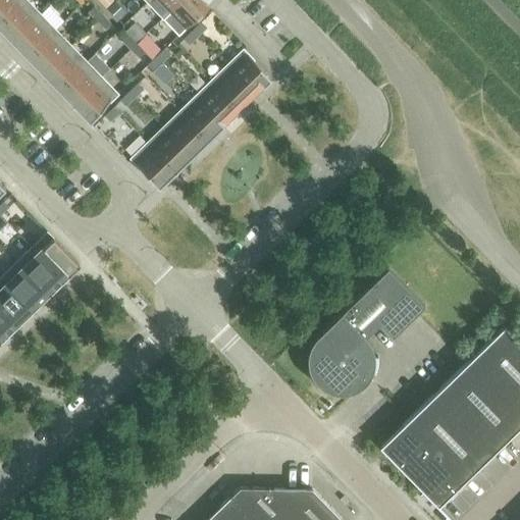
[(0,30),(13,44),(42,15),(27,0),(26,0),(0,26),(0,30)]
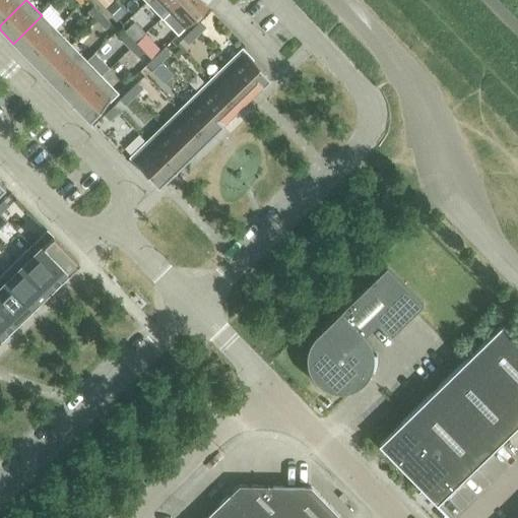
[(0,0),(0,25),(25,0),(0,0)]
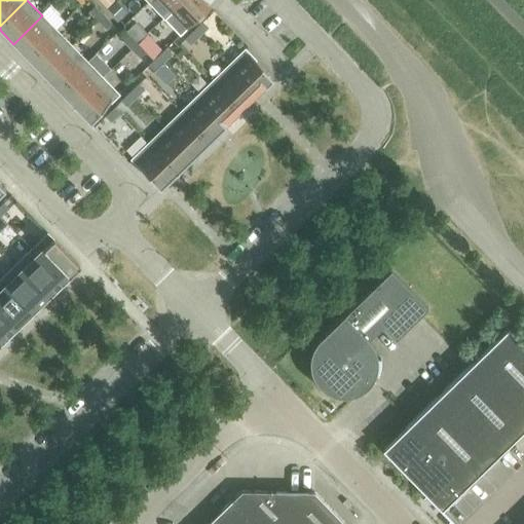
[(166,20),(186,0),(154,0),(151,3),(166,20)]
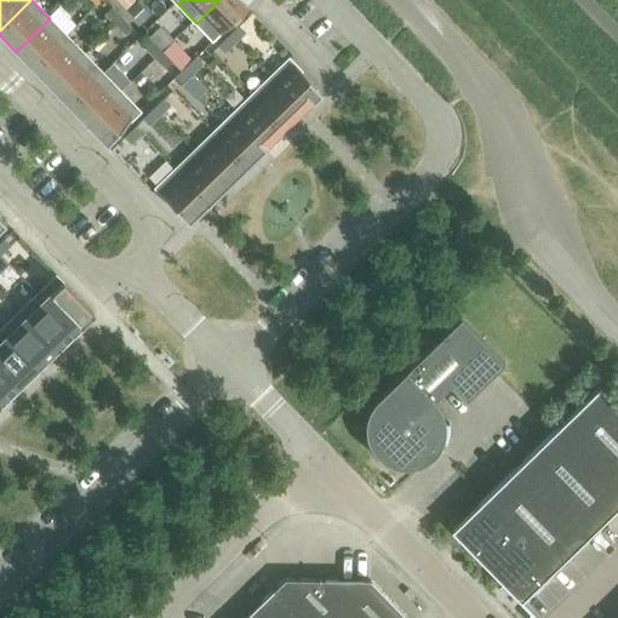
[(222,35),(249,10),(239,0),(219,0),(196,23),(198,24),(205,17),(222,35)]
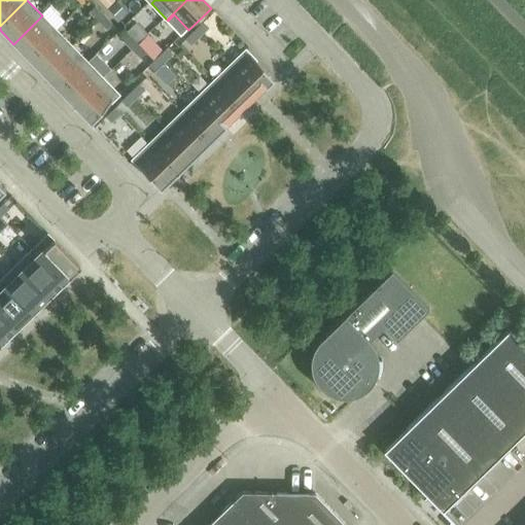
[(106,16),(97,8),(92,13),(100,23),(106,16)]
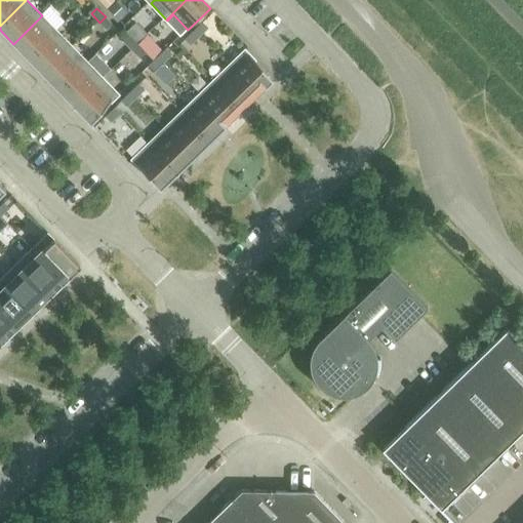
[(29,59),(57,32),(42,15),(13,44),(29,59)]
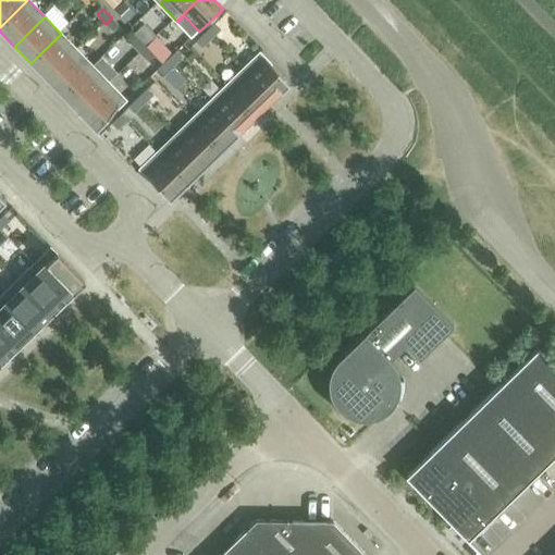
[(121,27),(112,17),(106,24),(114,33),(121,27)]
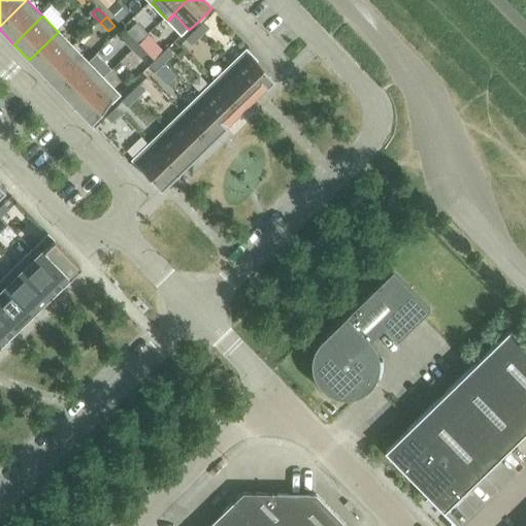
[(202,38),(210,30),(205,24),(196,32),(202,38)]
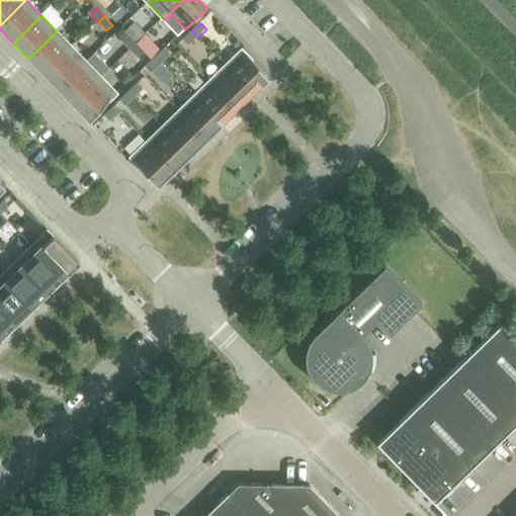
[(44,75),(72,47),(57,31),(28,59),(44,75)]
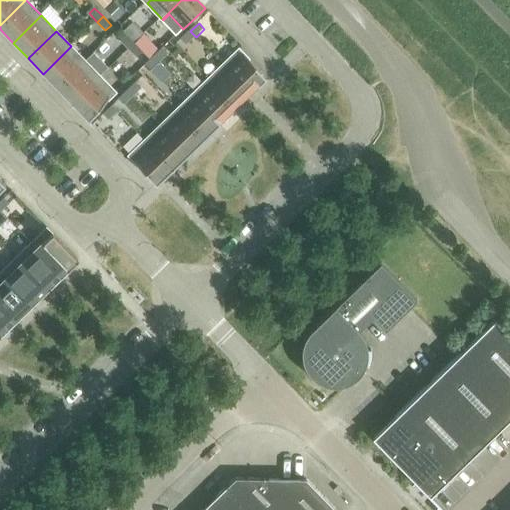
[(187,45),(196,37),(190,31),(182,40),(187,45)]
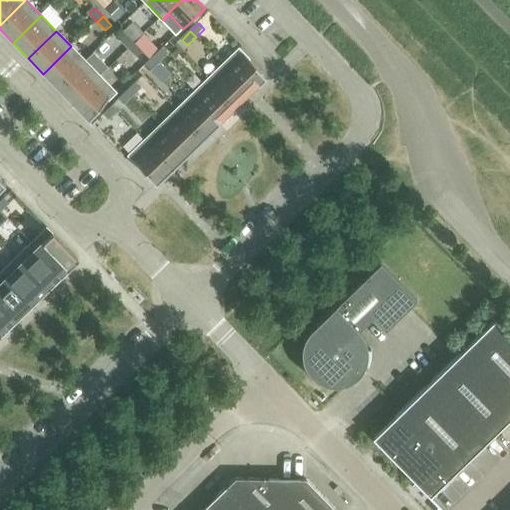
[(135,44),(127,36),(121,41),(130,50),(135,44)]
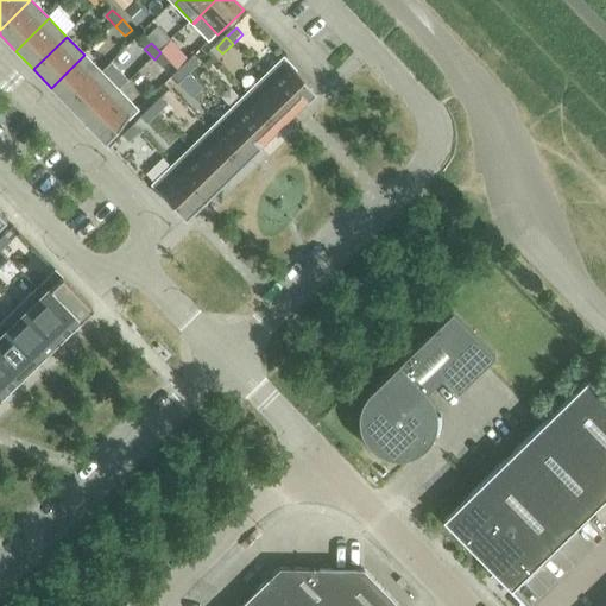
[(171,63),(161,52),(155,60),(164,69),(171,63)]
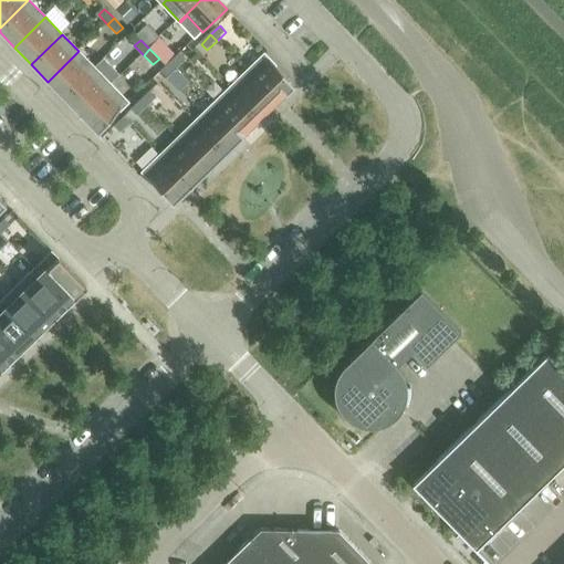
[(64,98),(95,69),(79,51),(48,82),(64,98)]
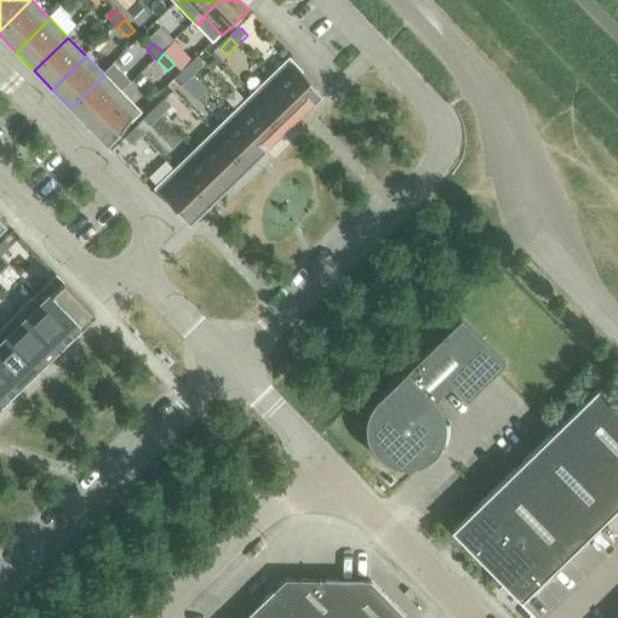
[(195,76),(205,67),(199,59),(188,69),(195,76)]
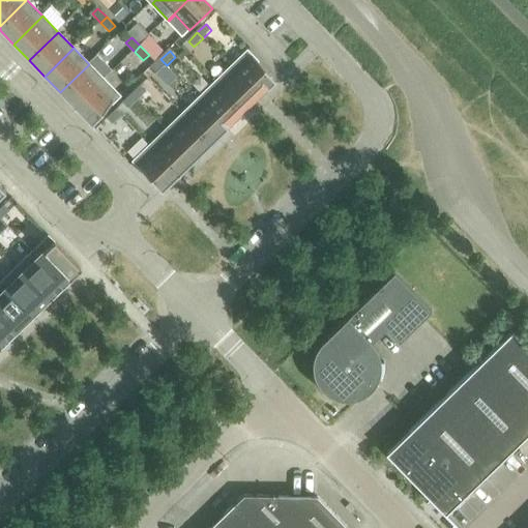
[(276,81),(248,52),(232,68),(260,97),(276,81)]
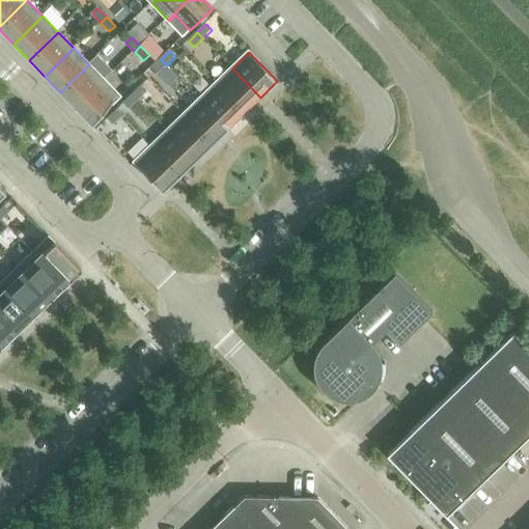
[(158,74),(167,65),(161,59),(152,67),(158,74)]
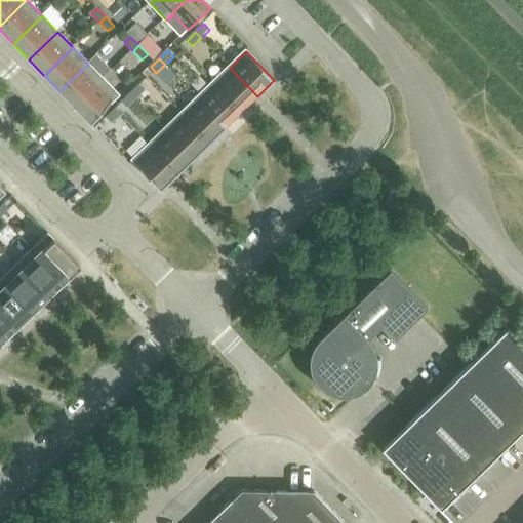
[(75,108),(104,79),(88,64),(59,91),(75,108)]
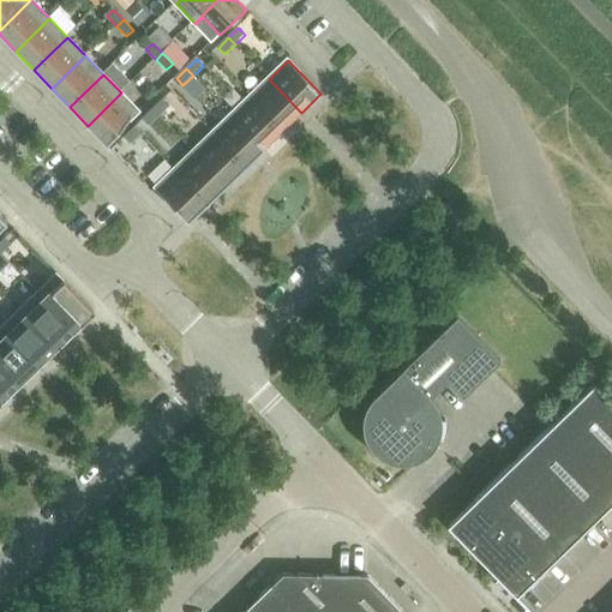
[(301,113),(269,79),(250,97),(283,131),(301,113)]
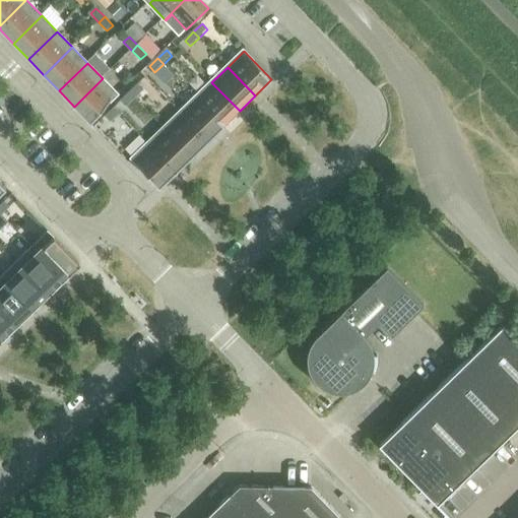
[(90,123),(119,95),(103,78),(74,107),(90,123)]
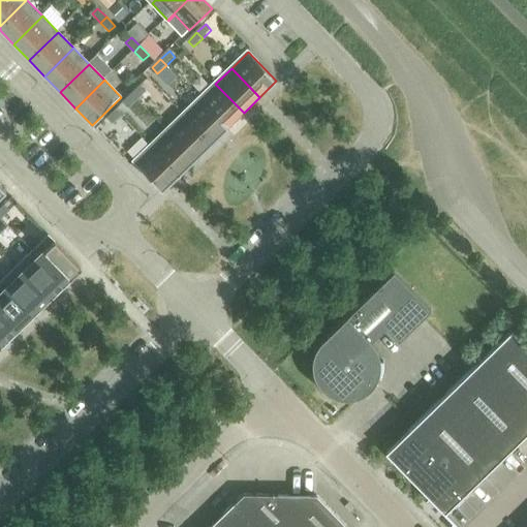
[(244,113),(215,84),(199,99),(227,128),(244,113)]
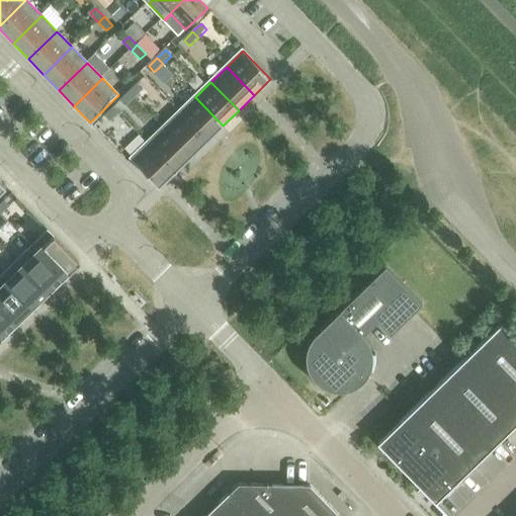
[(136,98),(144,90),(139,84),(130,92),(136,98)]
